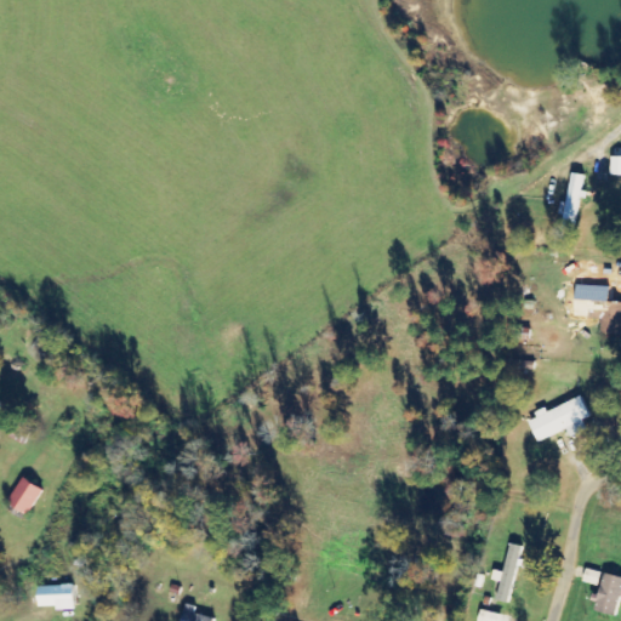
[(586,176),(574,174),(567,204),(562,203),(559,215),(565,216),(563,227),(574,229),(586,176)]
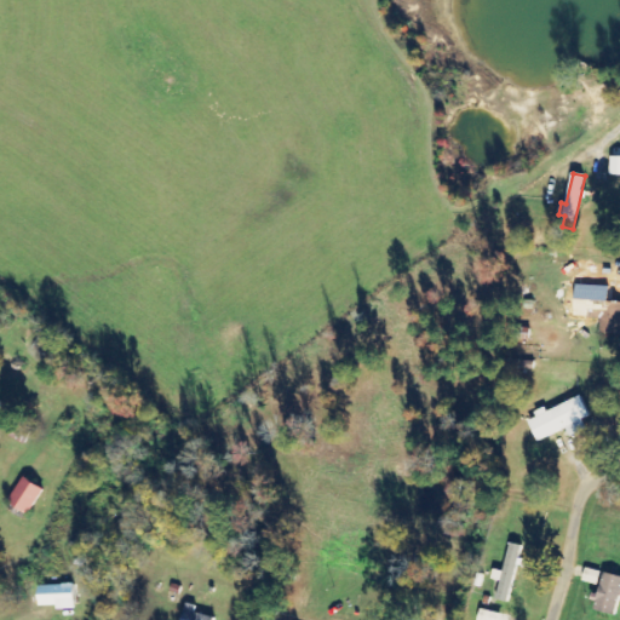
[(587,317),(602,317),(601,333),(619,333),(619,302),(587,302),(587,317)]
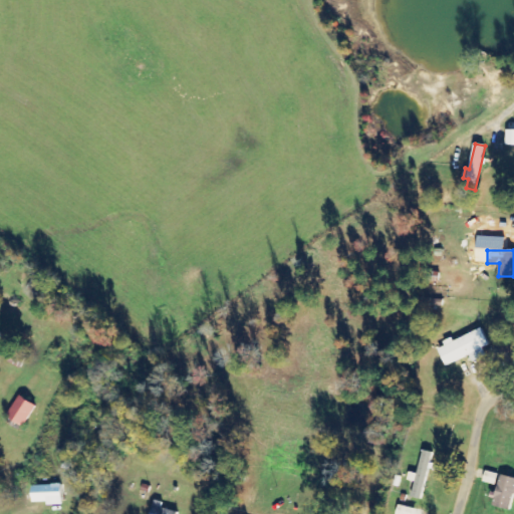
[(453,341),(453,340),(438,346),(447,366),(471,355),(474,362),(487,356),(484,347),(490,345),(483,328),(453,341)]
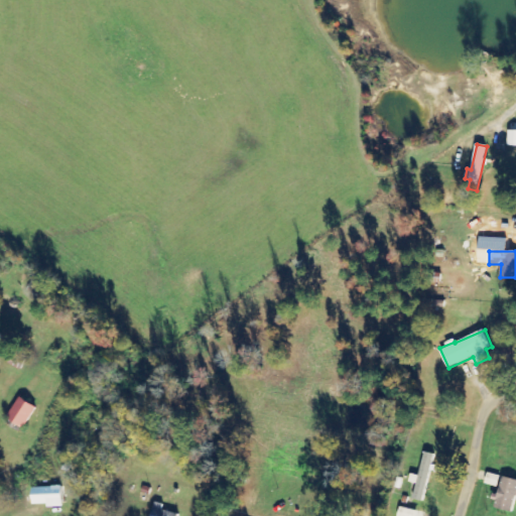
[(24,427),(37,407),(20,397),(8,417),(24,427)]
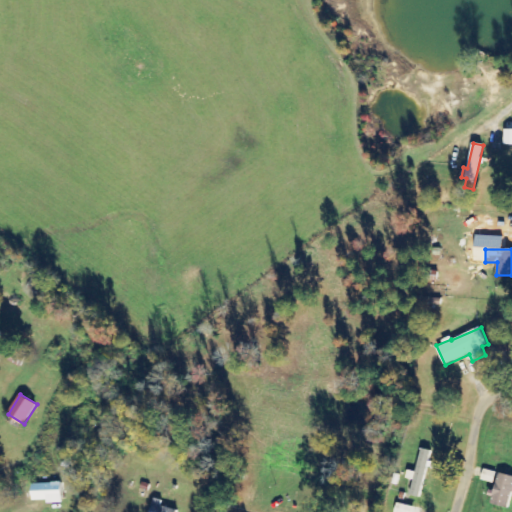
[(410,495),(420,497),(432,451),(422,448),(410,495)]
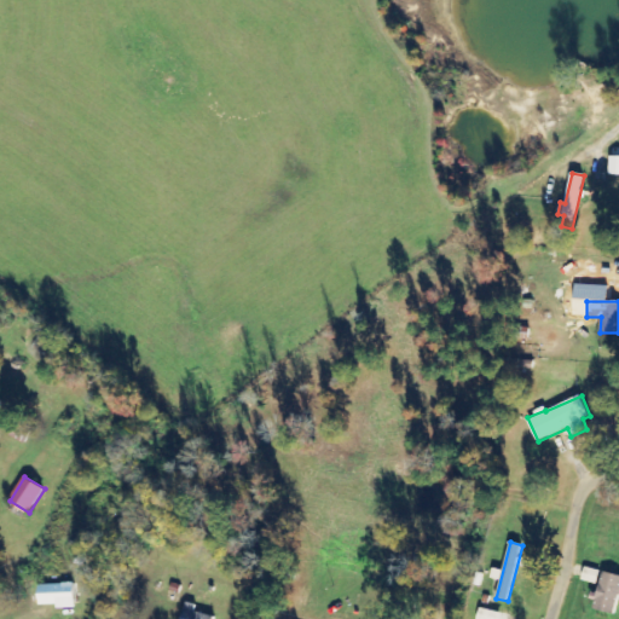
[(582,580),(597,584),(600,571),(585,567),(582,580)]
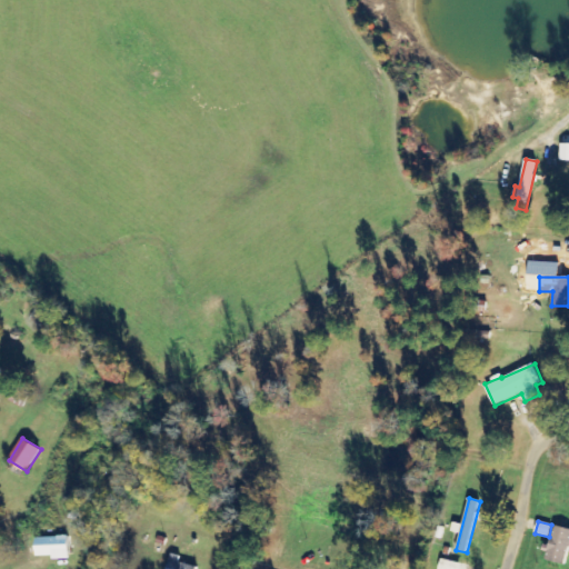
[(567,565),(568,551),(568,528),(553,526),(548,561),(567,565)]
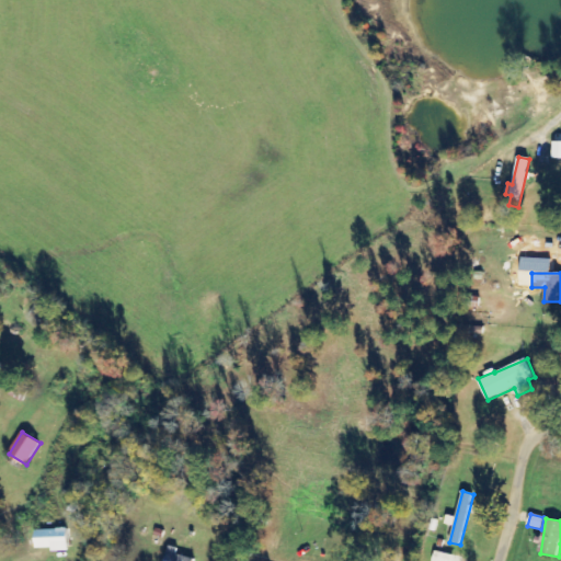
[(36,530),(37,550),(69,550),(69,529),(36,530)]
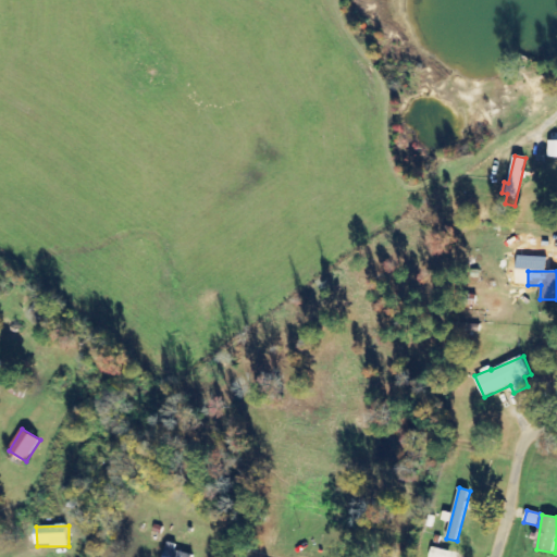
[(177,544),(168,542),(163,556),(193,556),(194,555),(175,551),(177,544)]
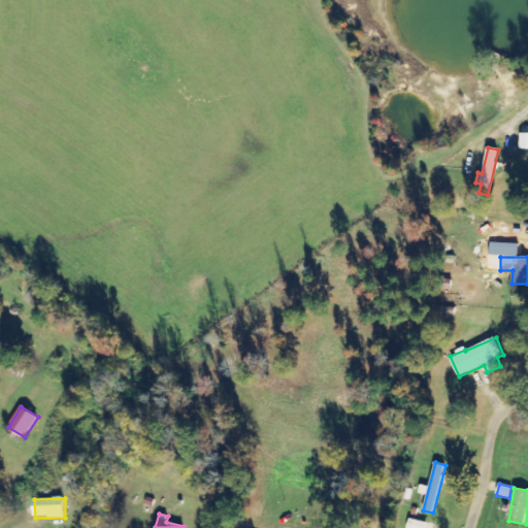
All buildings are outlined.
